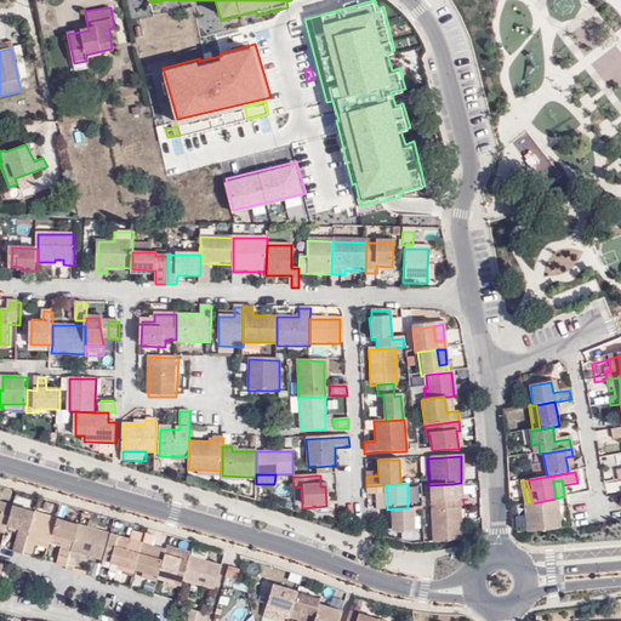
[(457,500),(454,500),(453,484),(428,485),(429,511),(454,510),(457,510),(457,500)]
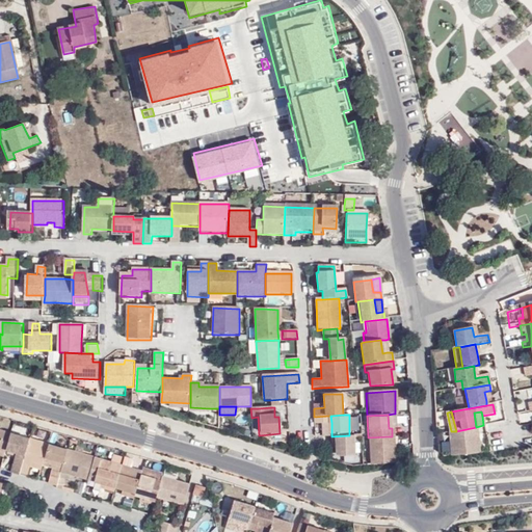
[(451,456),(479,454),(476,427),(456,431),(451,431),(449,432),(451,456)]
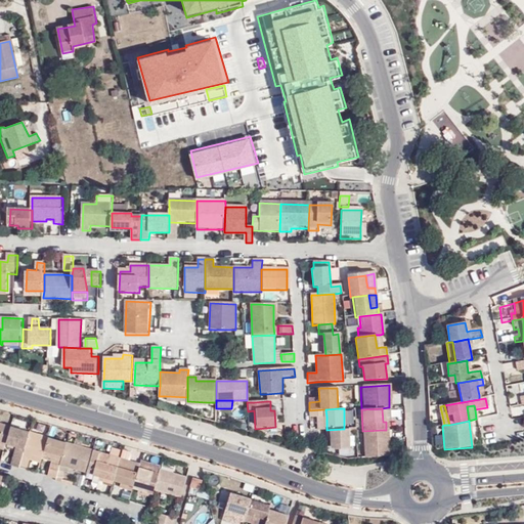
[(8,441),(12,426),(0,422),(0,441),(7,444),(8,441)]
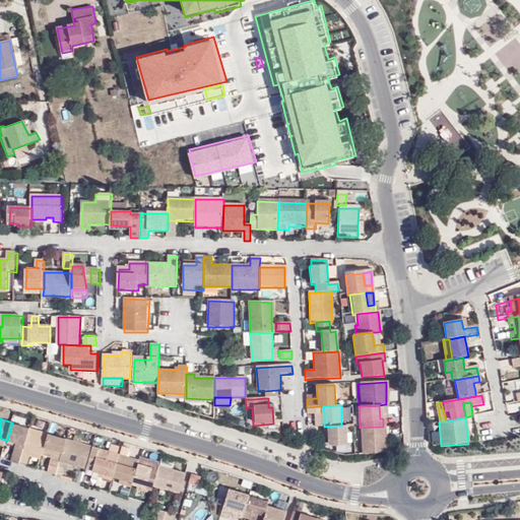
[(26,443),(30,428),(12,423),(8,438),(19,441),(26,443)]
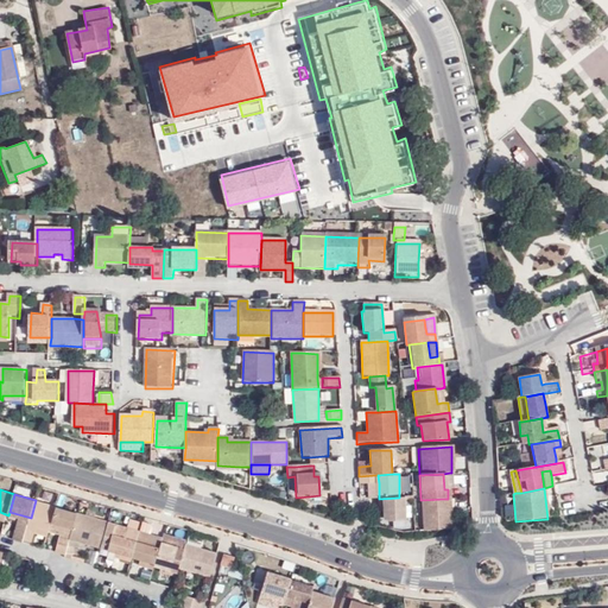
[(403,498),(399,498),(379,499),(378,499),(379,508),(382,508),(384,514),(384,521),(404,520),(403,498)]
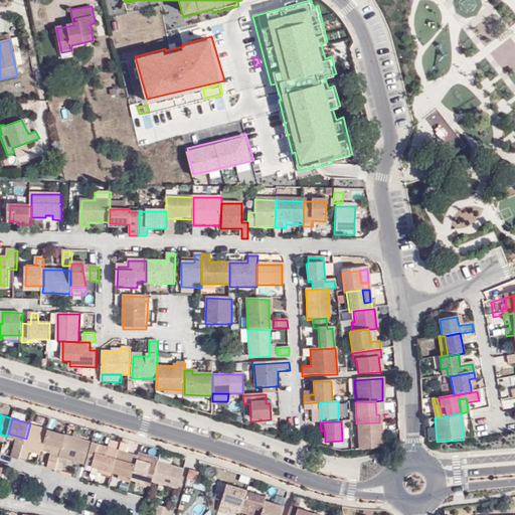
[(357,450),(381,448),(379,422),(376,422),(356,423),(357,450)]
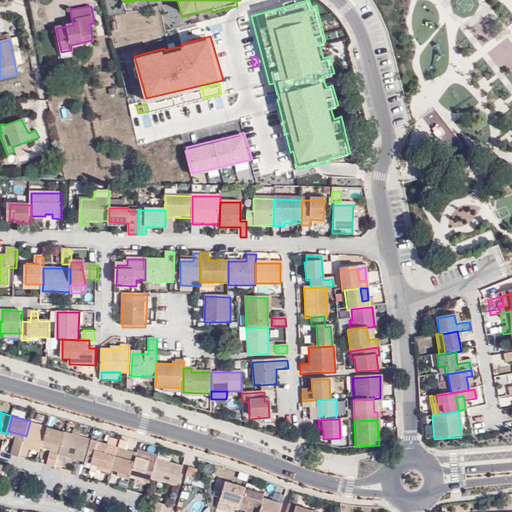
[(44,442),(48,426),(30,421),(26,436),(24,441),(23,445),(20,456),(25,457),(29,447),(31,447),(33,443),(42,446),(43,445),(44,442)]
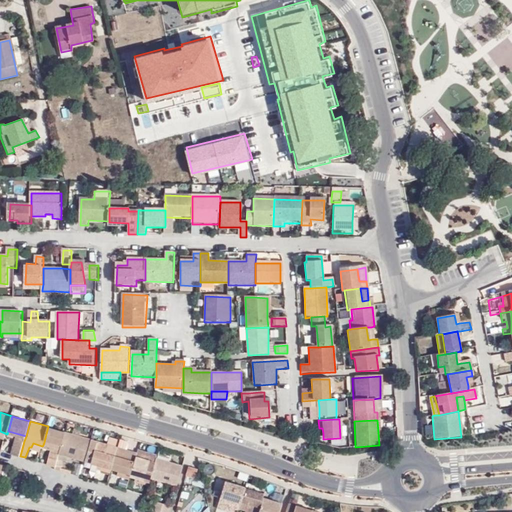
[(66,431),(48,426),(44,442),(61,447),(66,431)]
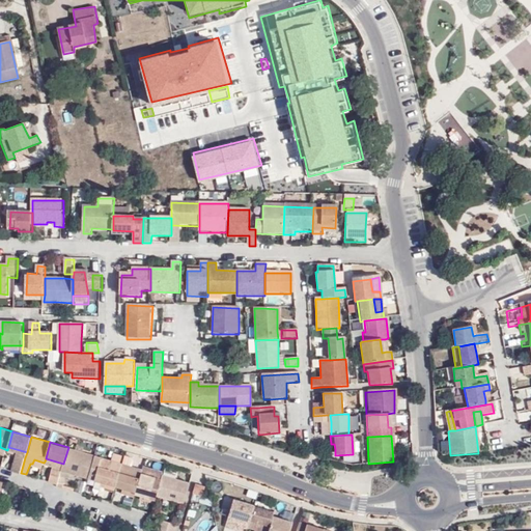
[(68,447),(63,464),(62,469),(76,473),(89,477),(95,455),(68,447)]
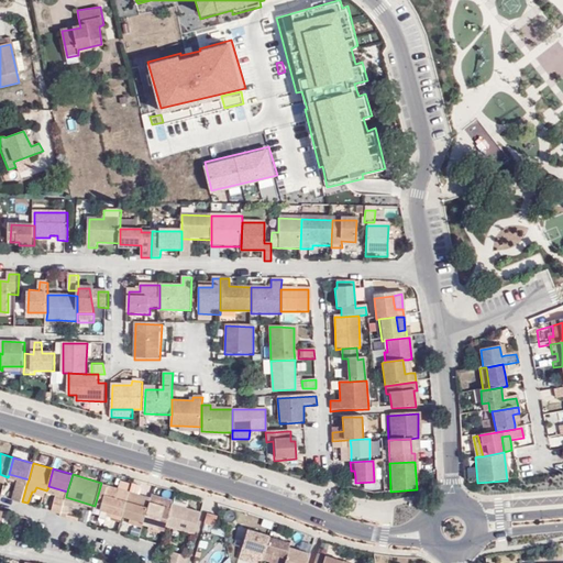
[(20,483),(14,499),(22,501),(25,489),(26,485),(20,483)]
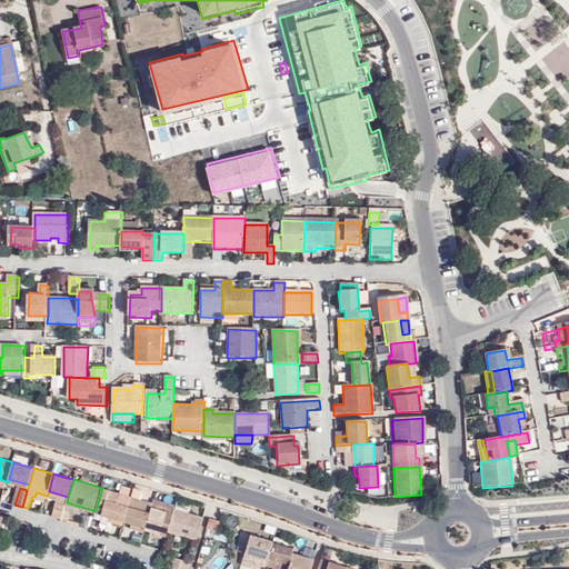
[(96,511),(102,513),(115,518),(112,521),(123,525),(125,520),(131,497),(110,490),(102,488),(96,511)]
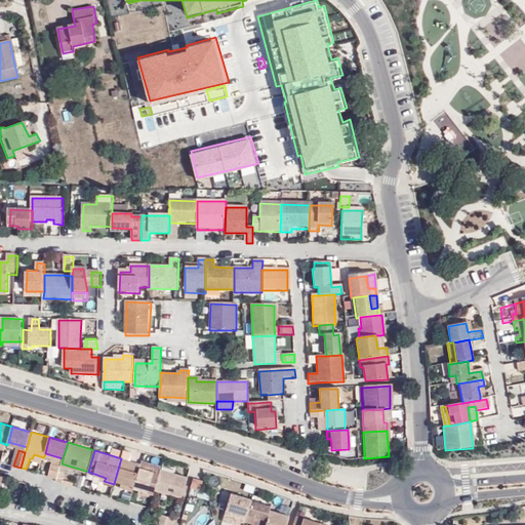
[(44,456),(56,459),(55,465),(61,466),(62,463),(63,458),(45,453),(44,456)]
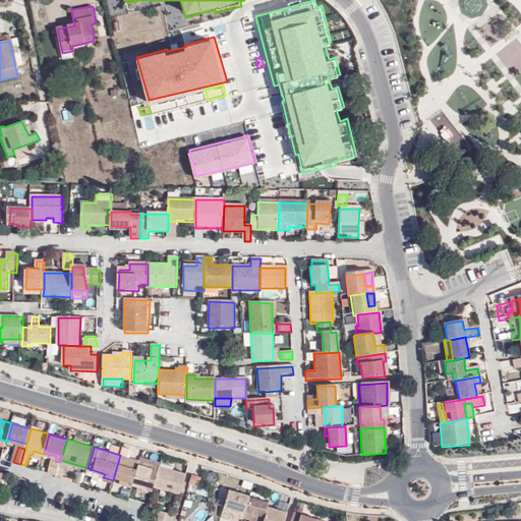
[(138,464),(139,461),(120,455),(114,476),(120,478),(132,482),(138,464)]
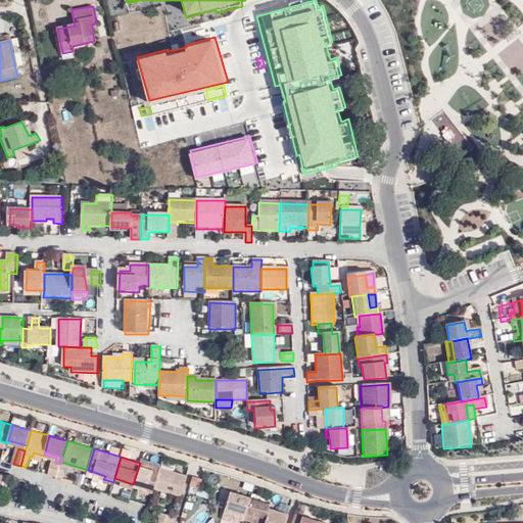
[(52,462),(49,474),(57,476),(57,473),(59,466),(60,464),(55,463),(52,462)]
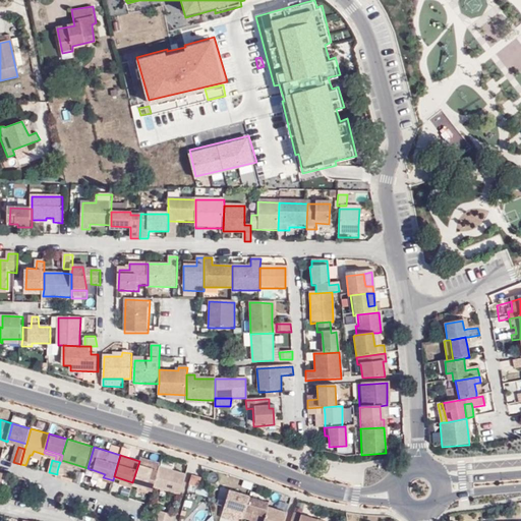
[(74,464),(61,460),(60,462),(59,464),(66,466),(73,468),(74,464)]
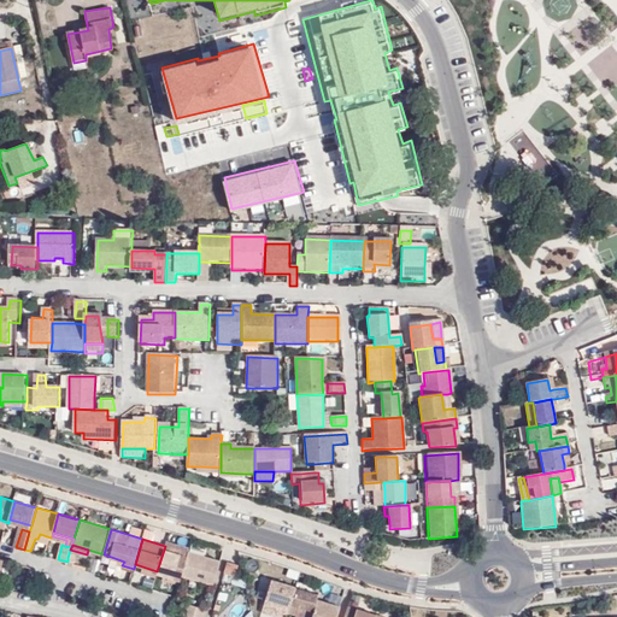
[(188,553),(188,552),(165,546),(164,550),(187,557),(188,553)]
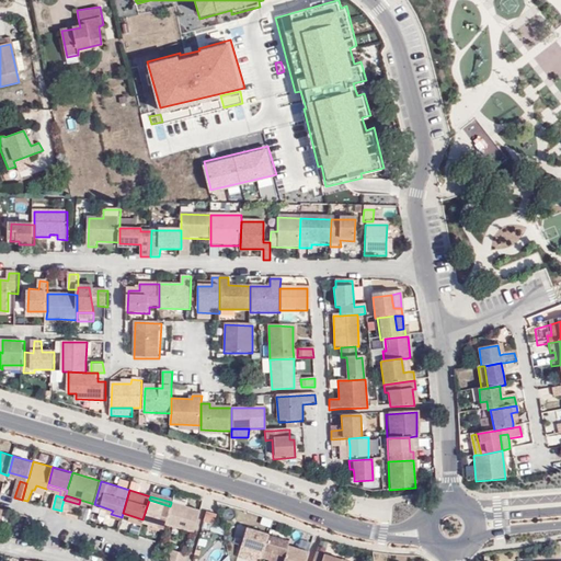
[(68,510),(71,502),(64,500),(61,507),(68,510)]
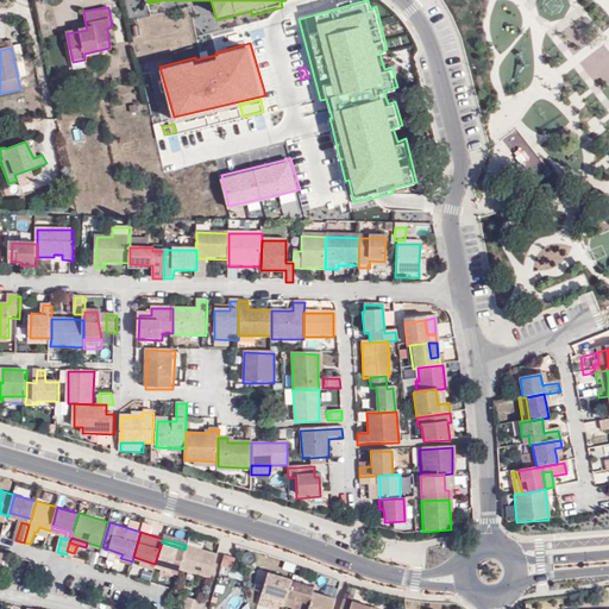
[(182,557),(184,550),(162,542),(155,564),(155,565),(162,567),(177,572),(179,567),(182,557)]
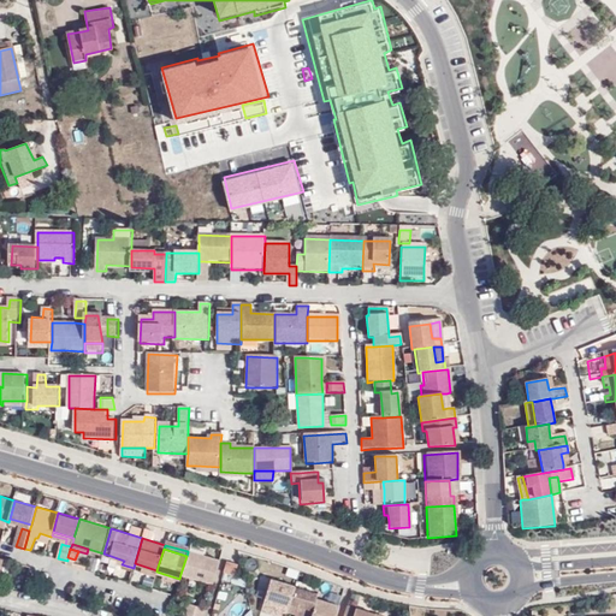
[(181,574),(212,584),(219,562),(188,552),(187,556),(184,563),(181,574)]
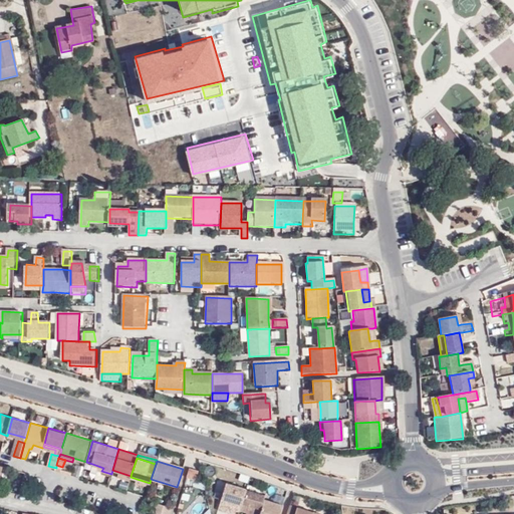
[(195,480),(198,470),(189,468),(186,477),(195,480)]
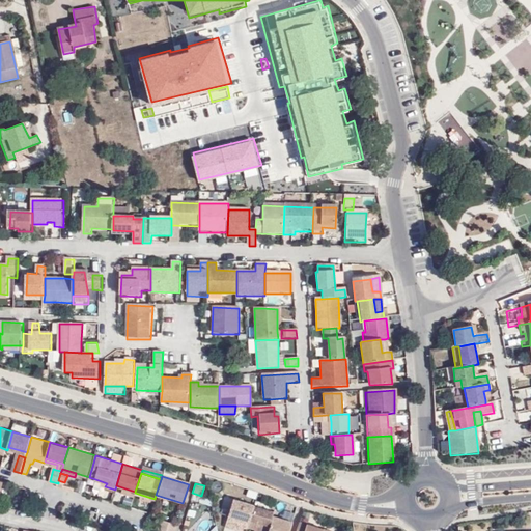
[(121,493),(134,496),(135,493),(135,492),(122,487),(121,493)]
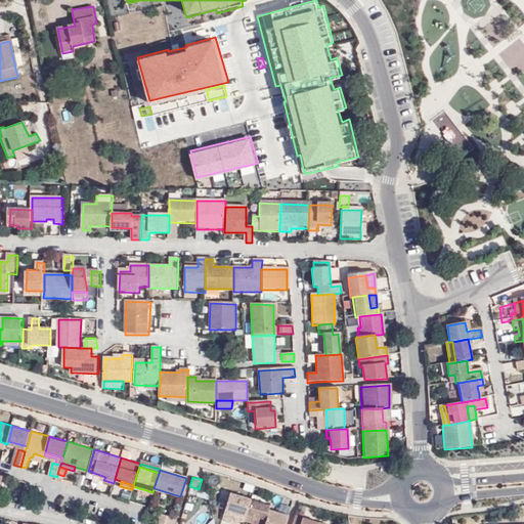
[(251,494),(251,493),(229,487),(221,516),(243,522),(245,516),(251,494)]
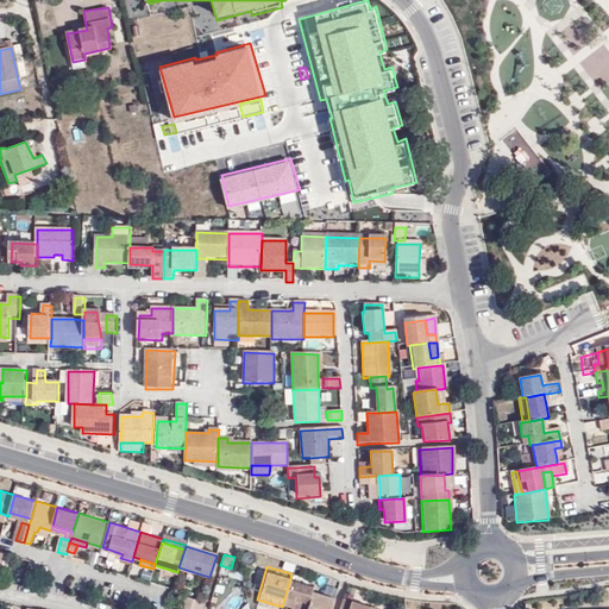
[(313,586),(314,582),(292,575),(284,600),(307,607),(313,586)]
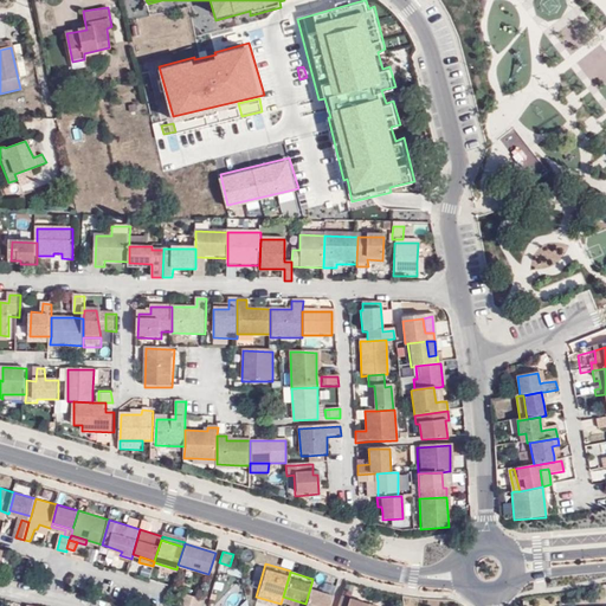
[(329,605),(335,591),(311,584),(305,604),(304,605),(329,605)]
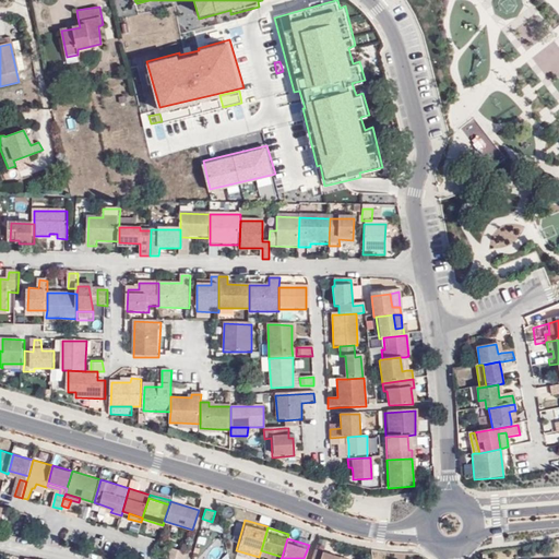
[(349,558),(352,556),(317,545),(311,558),(349,558)]
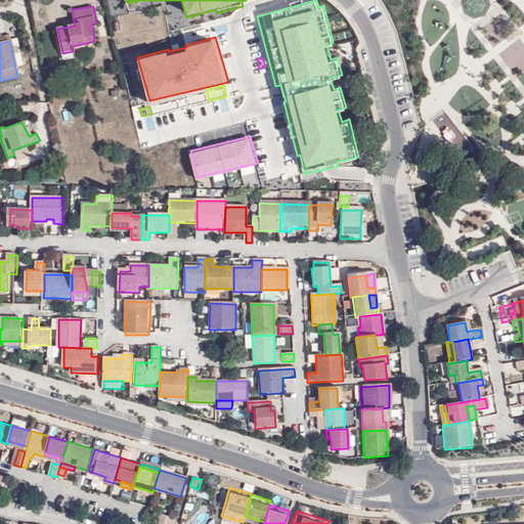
[(157,522),(163,523),(172,523),(175,516),(159,512),(157,522)]
